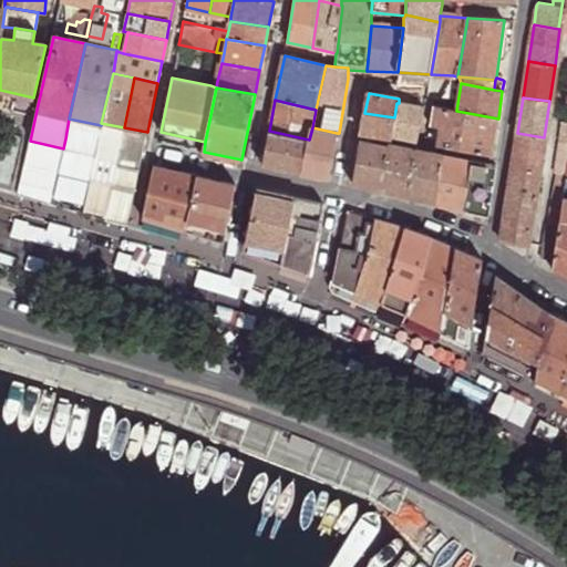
[(423,125),(425,109),(399,103),(397,103),(394,117),(391,137),(392,137),(393,136),(419,141),(421,125),(423,125)]
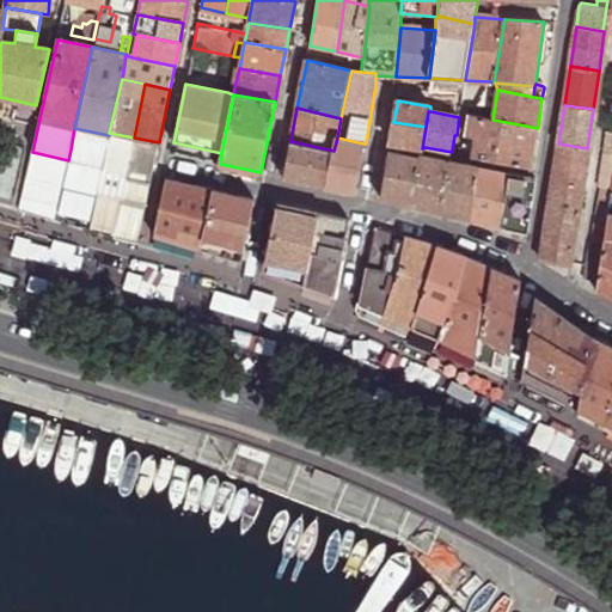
[(532,167),(538,128),(493,120),(470,115),(469,115),(467,118),(465,135),(476,138),(473,157),(532,167)]
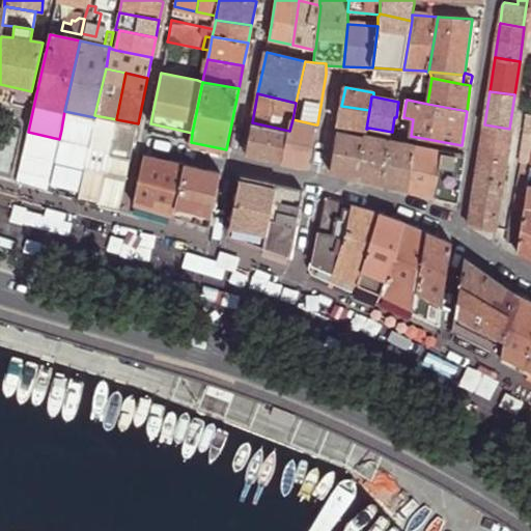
[(338,123),(366,129),(369,110),(341,106),(338,123)]
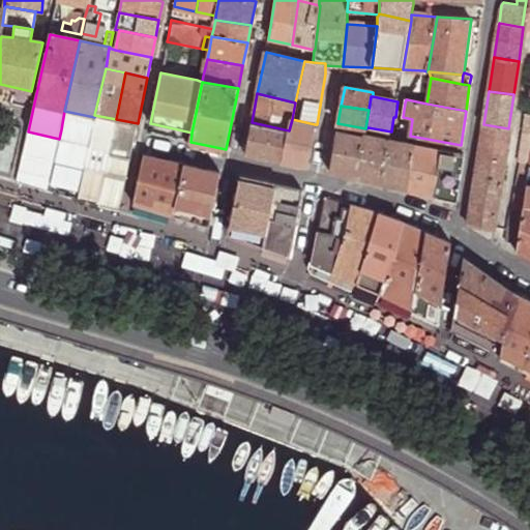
[(54,162),(84,169),(89,146),(94,117),(64,111),(61,129),(59,139),(54,162)]
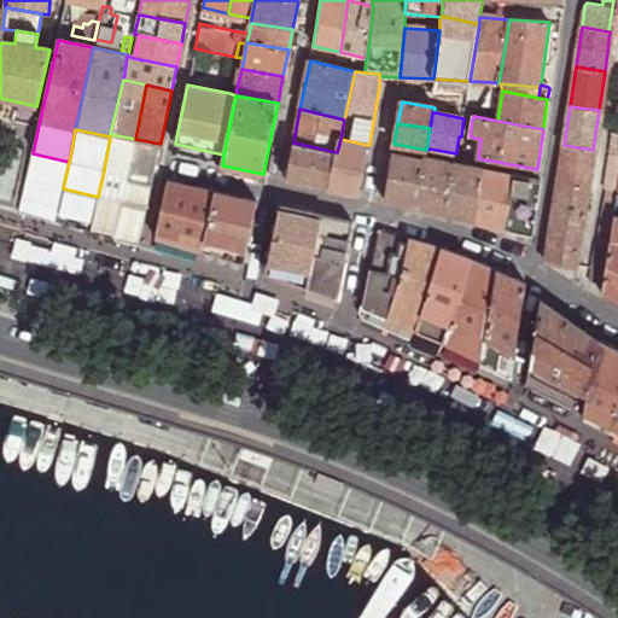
[(104,170),(127,175),(135,139),(110,134),(110,136),(104,170)]
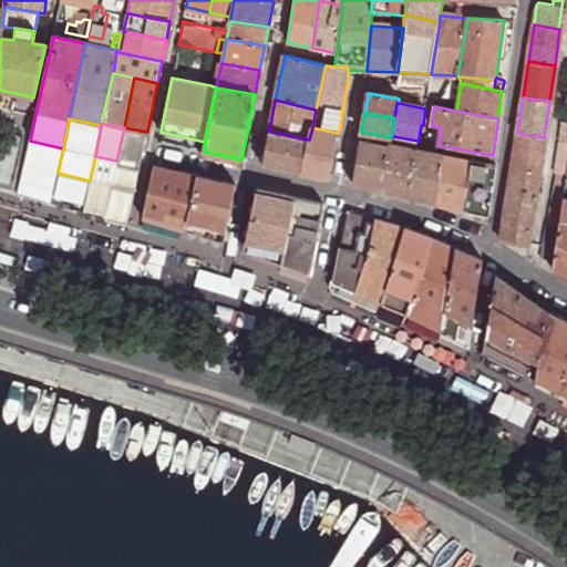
[(140,167),(147,132),(124,127),(116,161),(116,163),(140,167)]
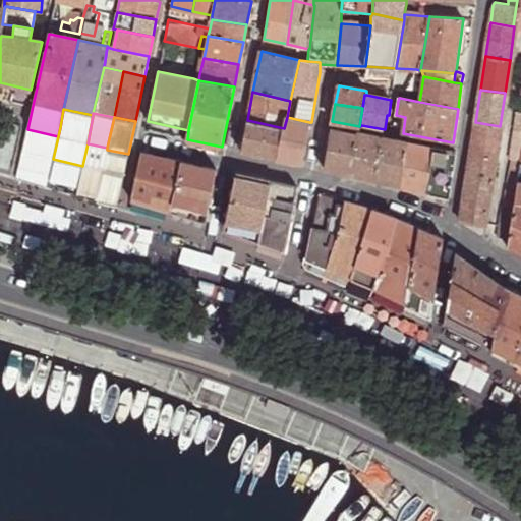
[(284,128),(277,159),(301,165),(309,122),(287,117),(284,128)]
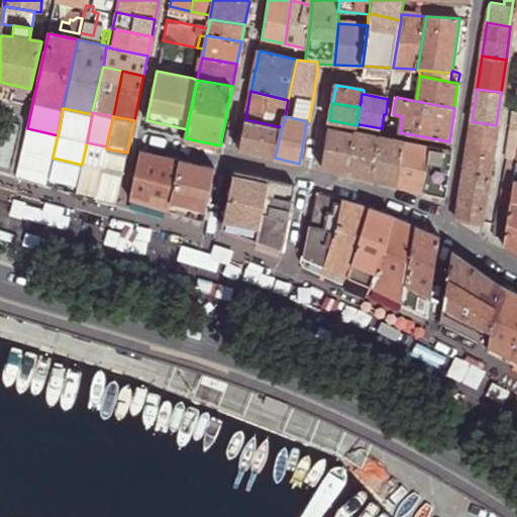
[(239,149),(275,158),(282,127),(245,119),(239,149)]
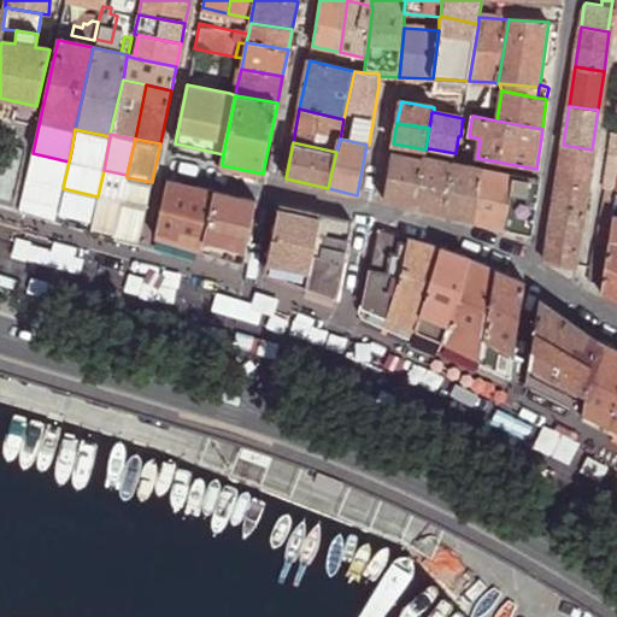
[(563,145),(557,184),(587,189),(592,150),(563,145)]
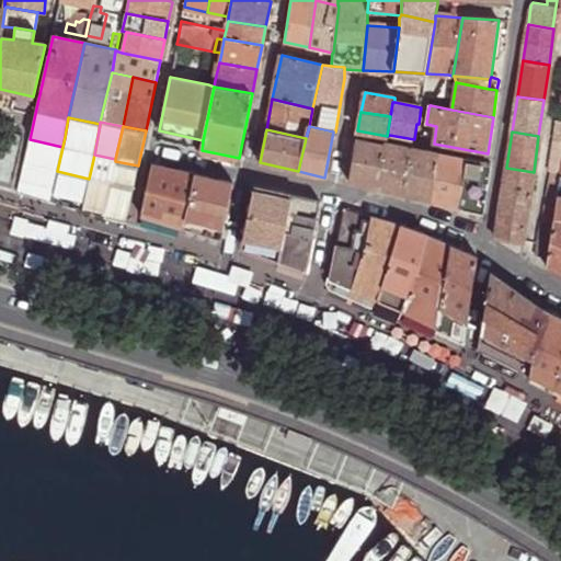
[(348,182),(378,190),(385,146),(379,145),(356,139),(348,182)]
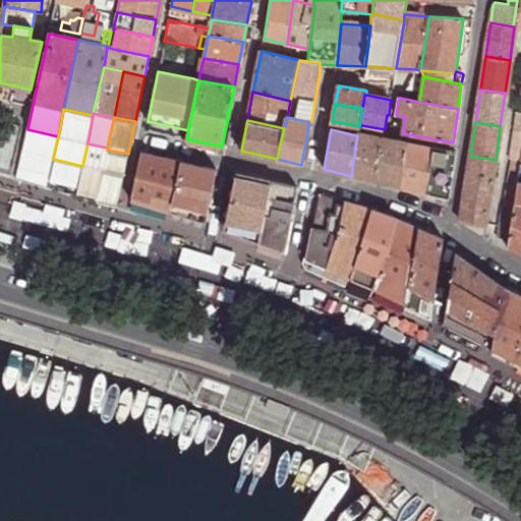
[(357,135),(351,176),(375,181),(384,137),(358,132),(357,135)]
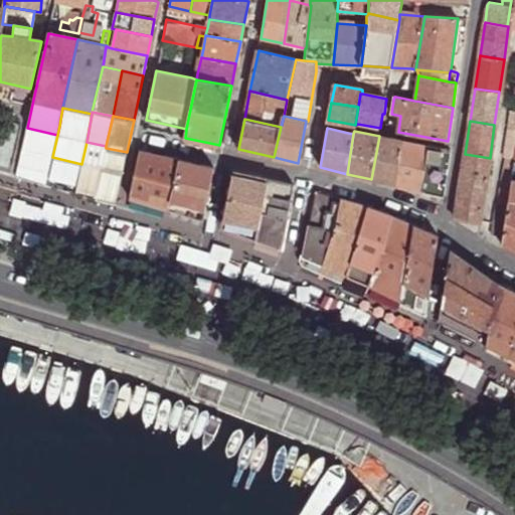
[(403,141),(379,136),(371,179),(396,185),(403,141)]
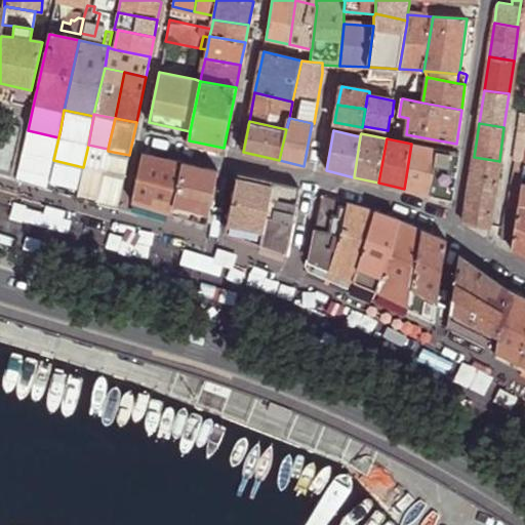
[(436,149),(411,144),(404,189),(430,194),(436,149)]
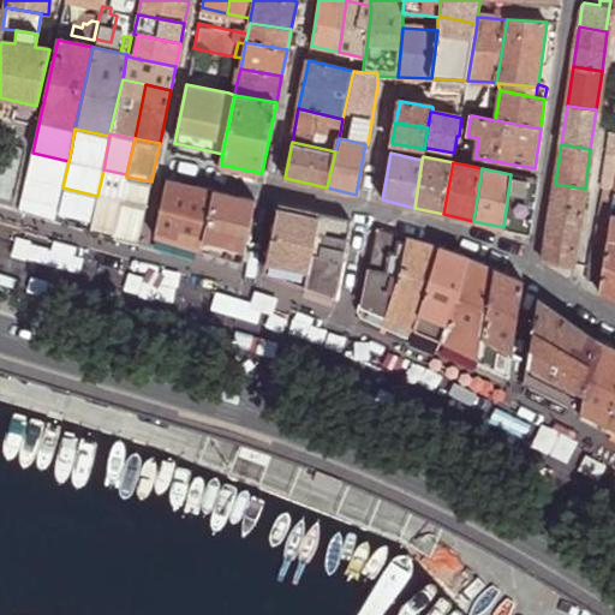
[(539,180),(511,174),(503,227),(531,233),(539,180)]
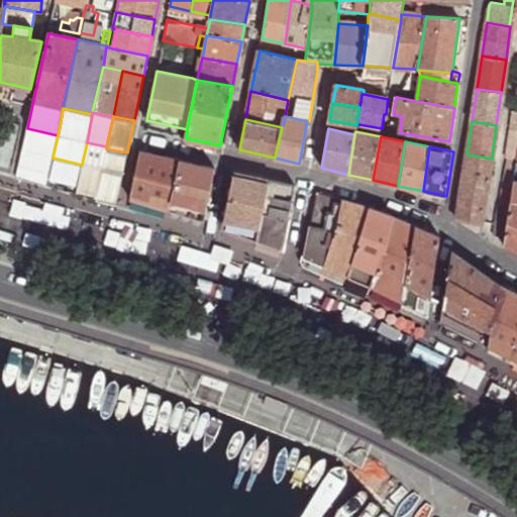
[(130,198),(168,209),(179,160),(139,151),(130,198)]
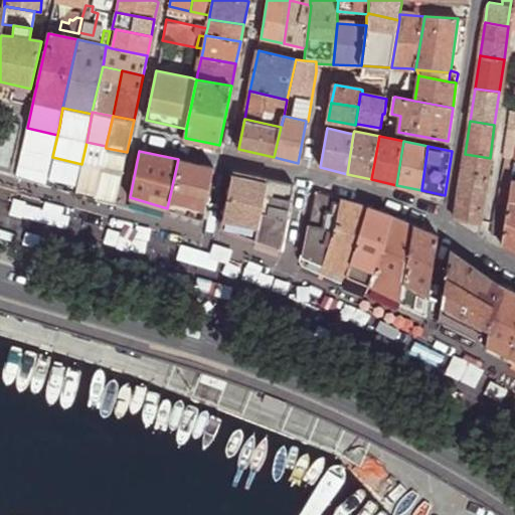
[(465,154),(456,217),(481,222),(490,158),(465,154)]
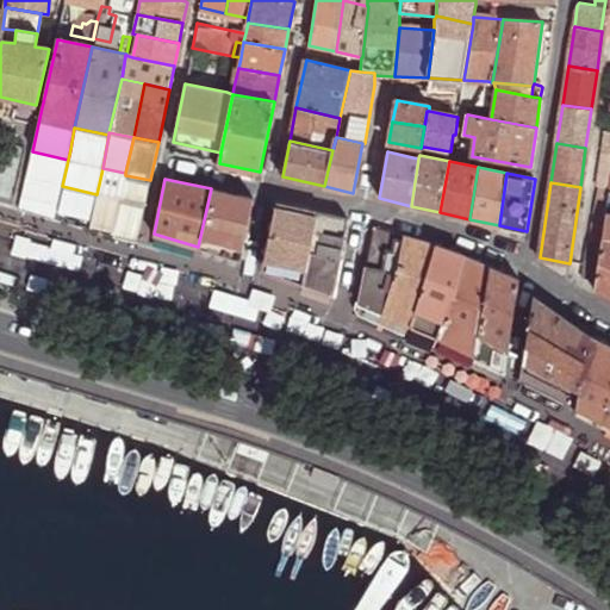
[(605,215),(609,190),(609,188),(597,186),(589,250),(587,250),(583,278),(597,280),(603,236),(605,215)]
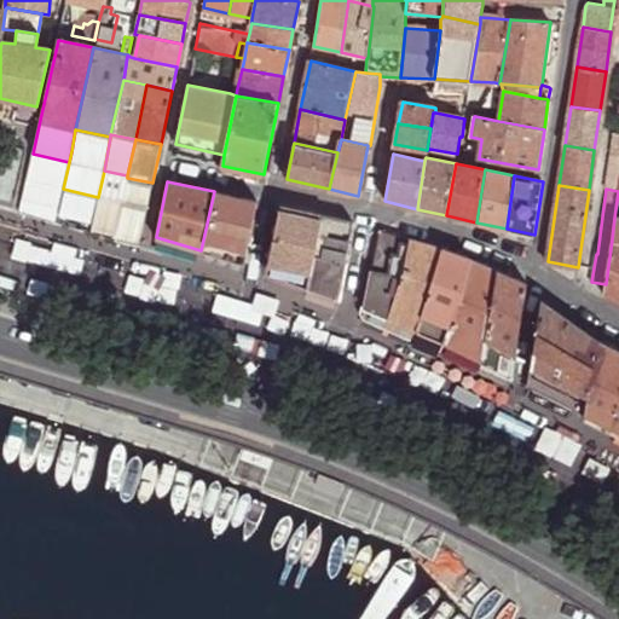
[(244,262),(253,226),(258,201),(214,191),(201,250),(244,262)]
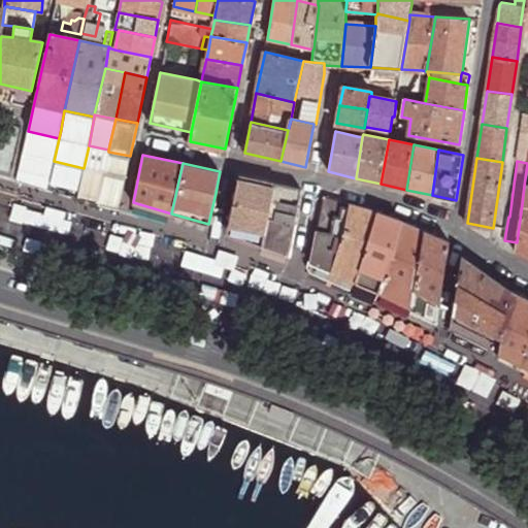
[(264,245),(275,185),(239,176),(228,233),(264,245)]
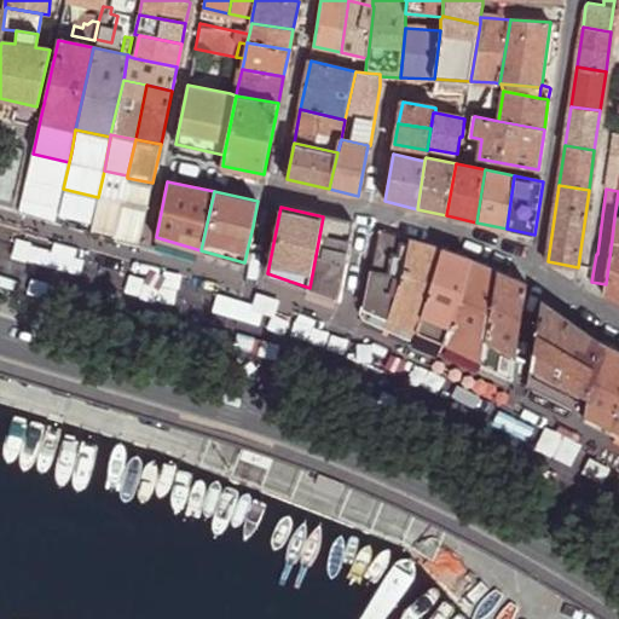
[(353,223),(323,217),(310,288),(339,299),(353,223)]
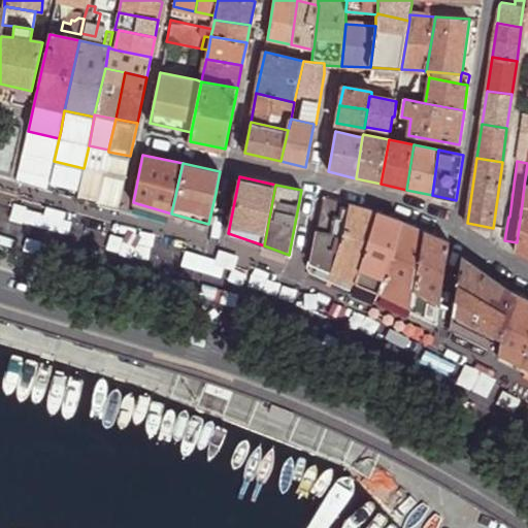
[(341,209),(349,211),(351,204),(324,197),(317,231),(329,234),(334,218),(338,219),(341,209)]
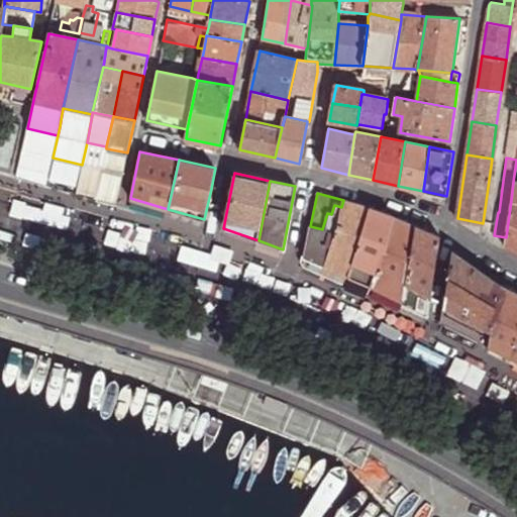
[(325,267),(348,278),(370,208),(343,200),(341,207),(325,267)]
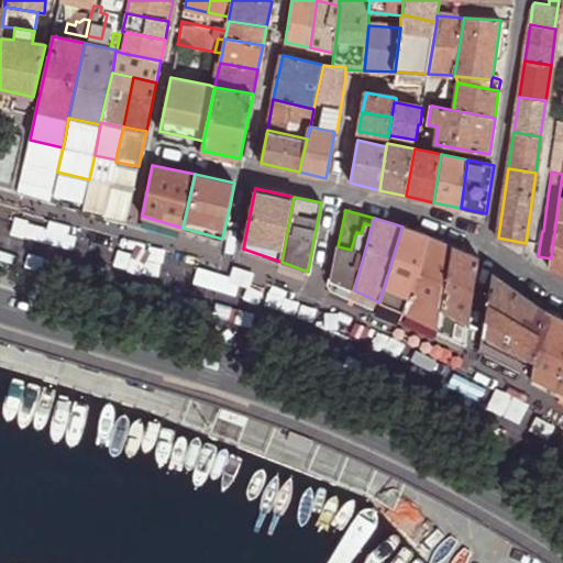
[(562,274),(562,218),(556,218),(551,258),(550,267),(562,274)]
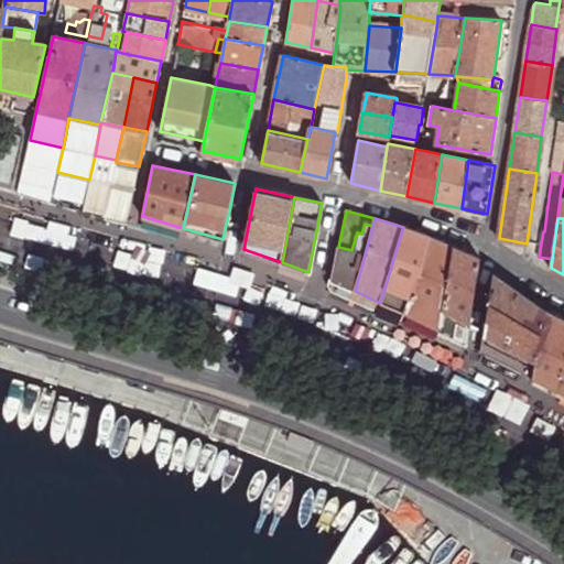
[(332,281),(355,291),(372,226),(365,224),(361,234),(357,232),(351,250),(338,247),(332,281)]
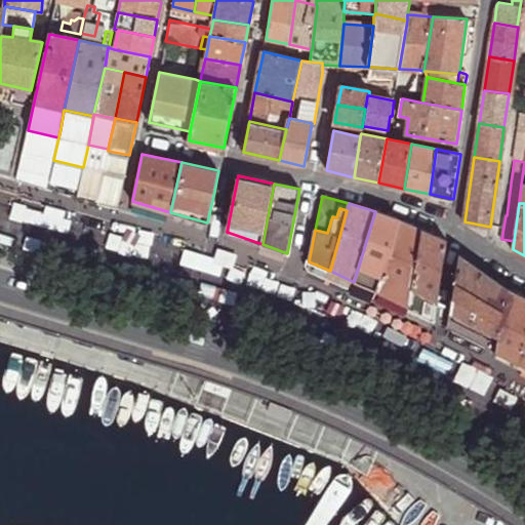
[(354,282),(378,293),(399,220),(375,211),(354,282)]
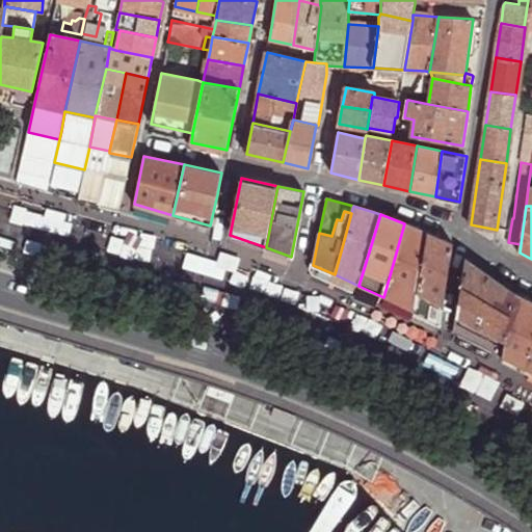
[(419,291),(429,234),(404,223),(383,297),(416,312),(419,291)]
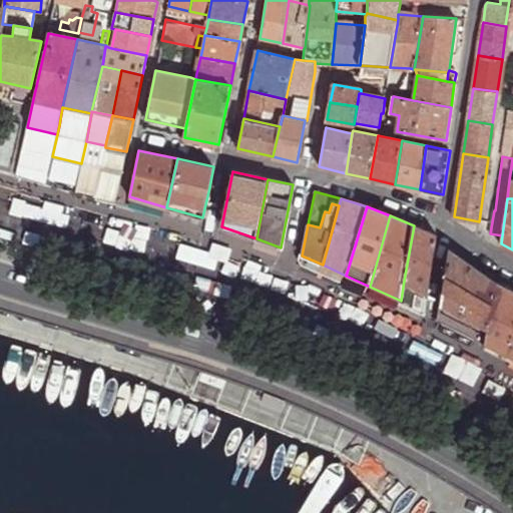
[(436,234),(414,225),(404,281),(428,293),(436,234)]
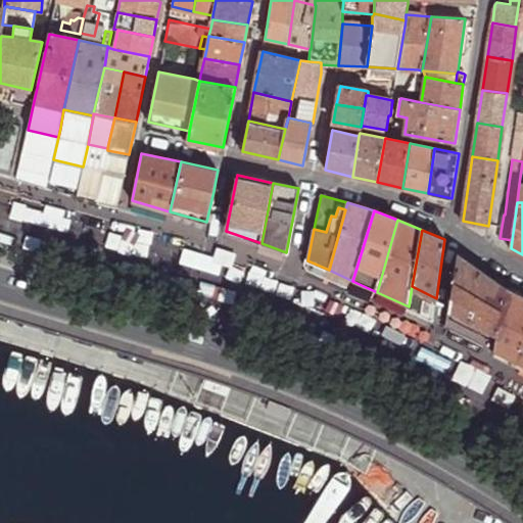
[(469,321),(497,335),(506,288),(458,254),(449,311),(469,321)]
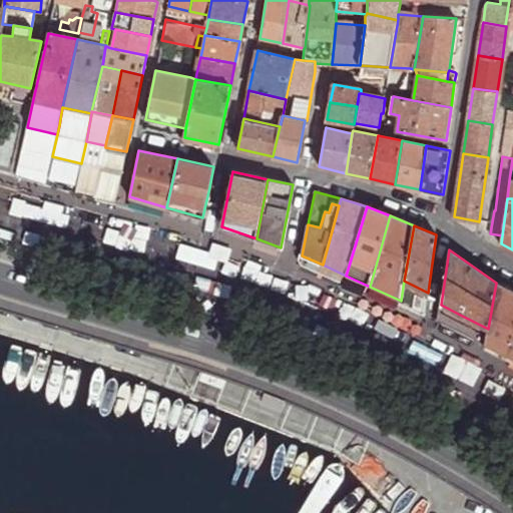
[(425,311),(428,293),(404,281),(401,301),(425,311)]
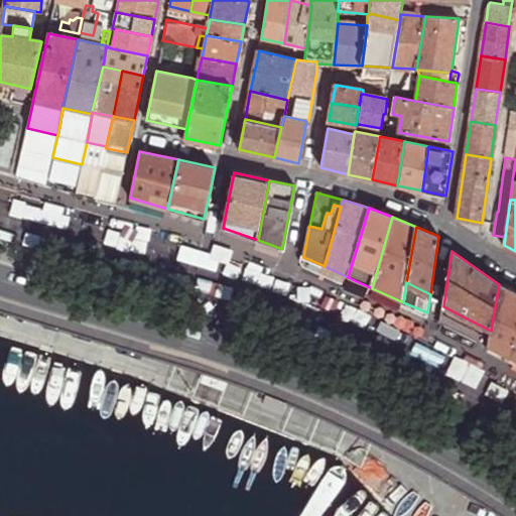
[(515,360),(515,356),(515,292),(499,284),(491,331),(489,346),(512,358),(515,360)]
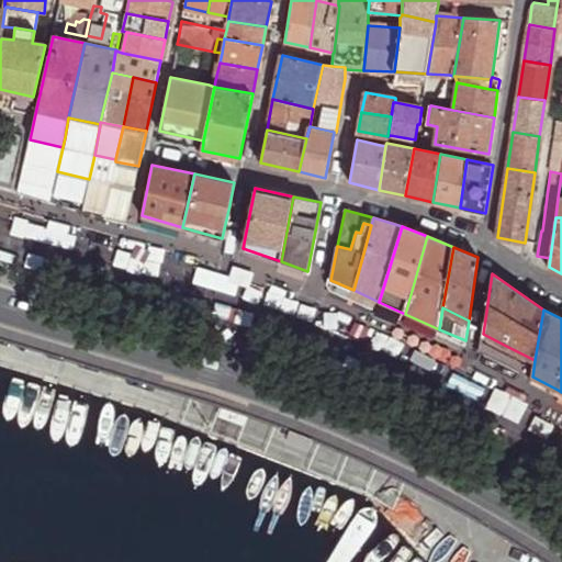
[(480,350),(501,360),(504,345),(483,334),(480,350)]
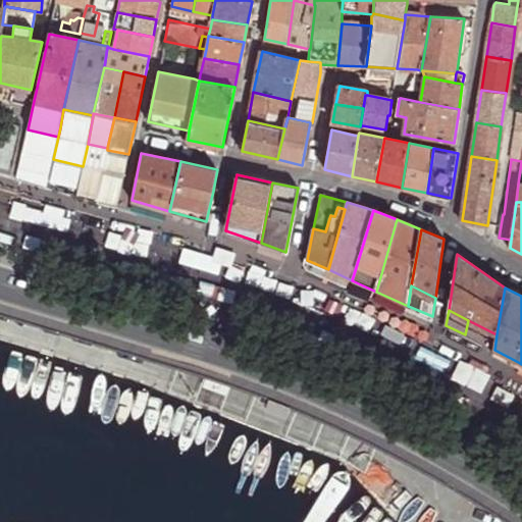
[(465,334),(494,350),(497,334),(468,320),(465,334)]
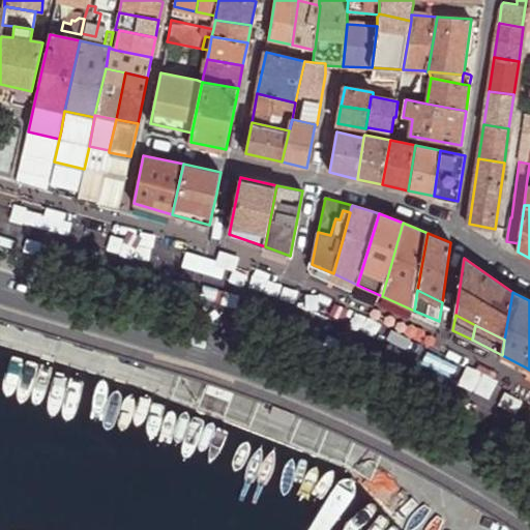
[(497,436),(486,431),(481,439),(493,445),(497,436)]
